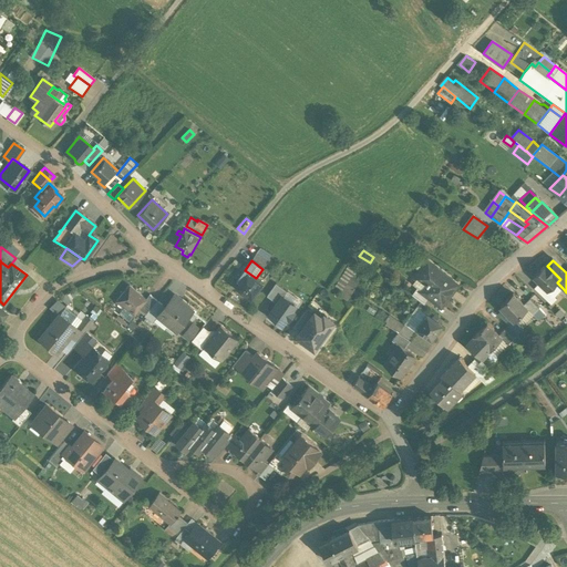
[(456,286),(428,263),(419,275),(429,281),(422,291),(421,291),(430,298),(441,307),(456,286)]
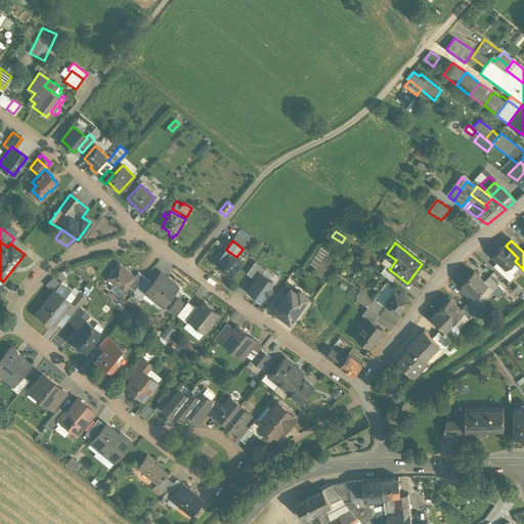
[(505,245),(493,257),(498,262),(506,269),(507,269),(512,275),(520,266),(515,261),(518,258),(506,246),(505,245)]
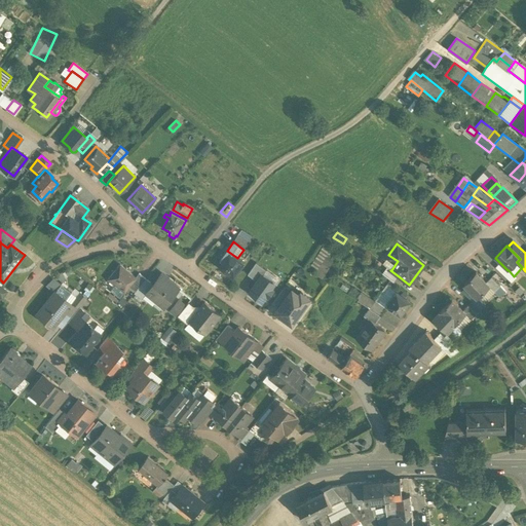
[(237,258),(227,251),(220,260),(223,262),(219,267),(233,276),(243,263),(237,258)]
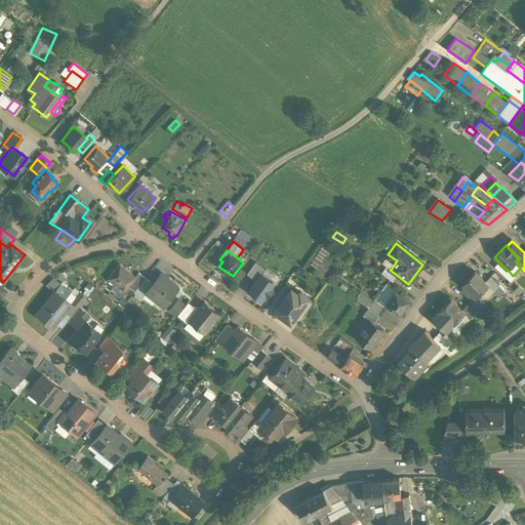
[(387,267),(391,270),(397,260),(388,254),(381,263),(387,267)]
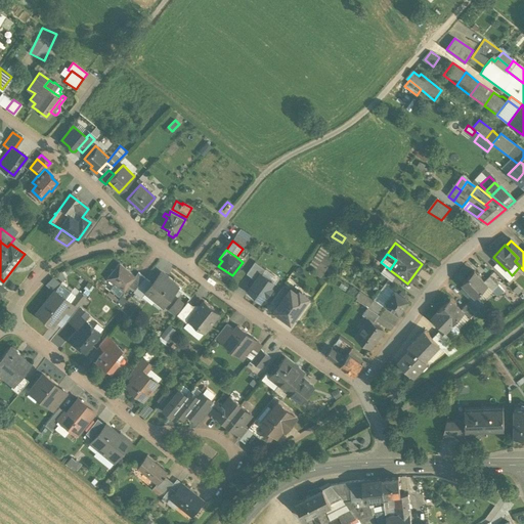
[(325,256),(314,273),(321,277),(333,260),(325,256)]
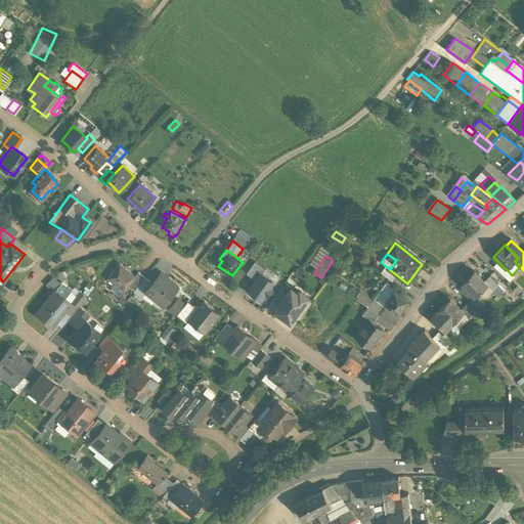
[(506,269),(498,262),(493,266),(509,282),(514,277),(512,275),(507,269),(506,269)]
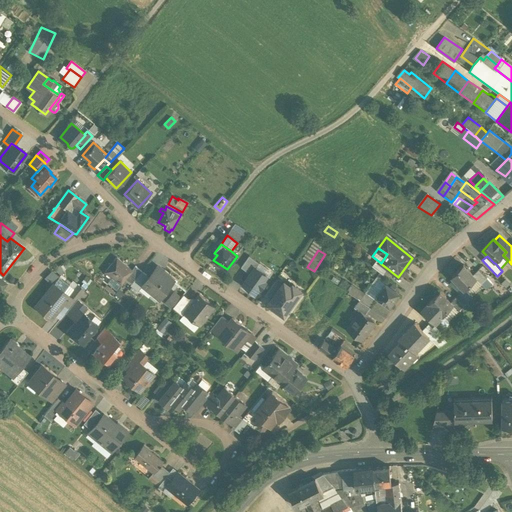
[(242,268),(251,275),(256,268),(259,264),(250,257),(242,268)]
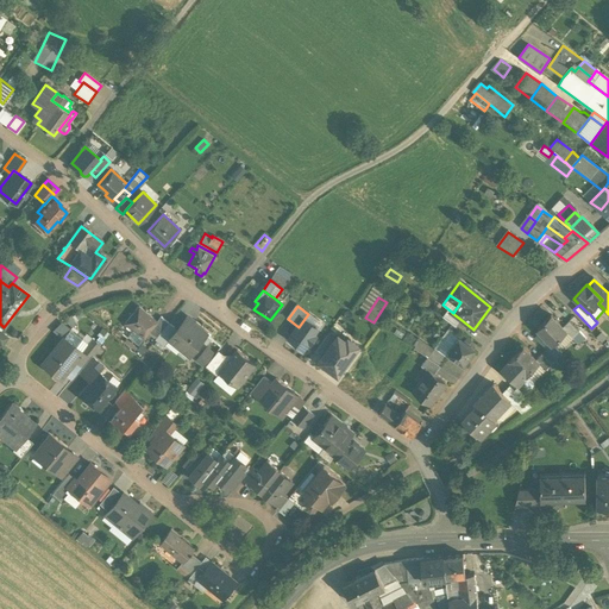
[(156,322),(138,308),(125,325),(143,339),(149,332),(157,324),(156,322)]
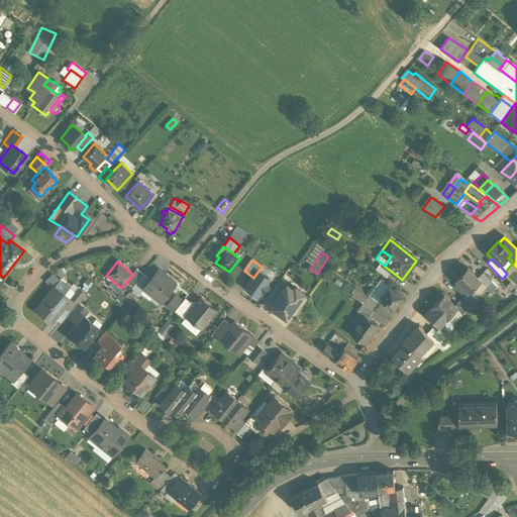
[(385,266),(381,263),(376,269),(388,277),(392,272),(384,266),(385,266)]
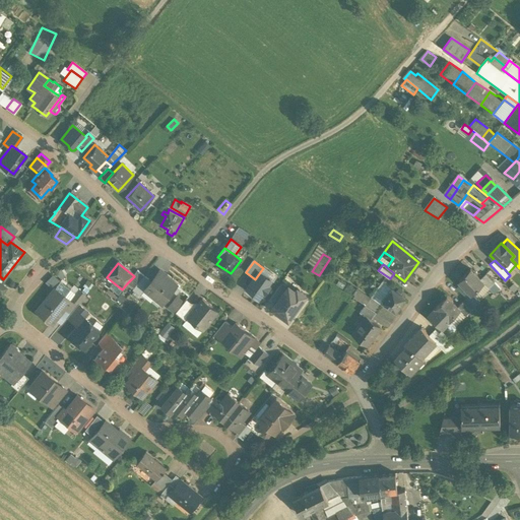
[(480,279),(470,269),(459,281),(471,295),(482,283),(483,282),(480,279)]
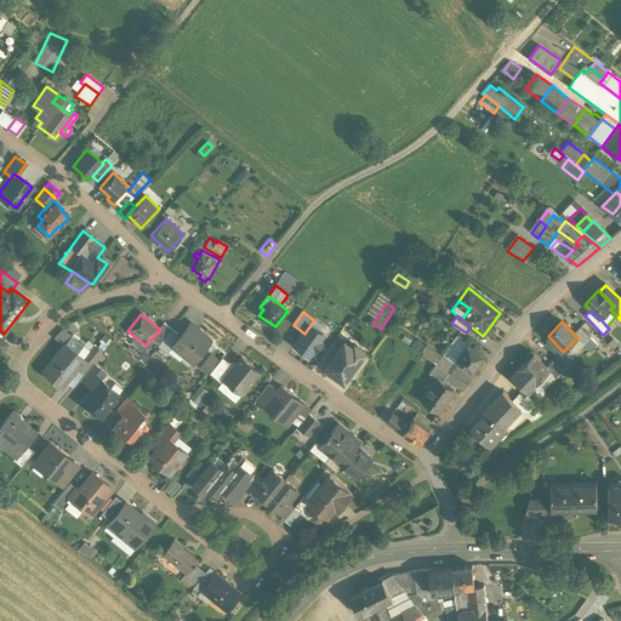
[(164,324),(159,329),(160,330),(152,339),(160,345),(172,330),(164,324)]
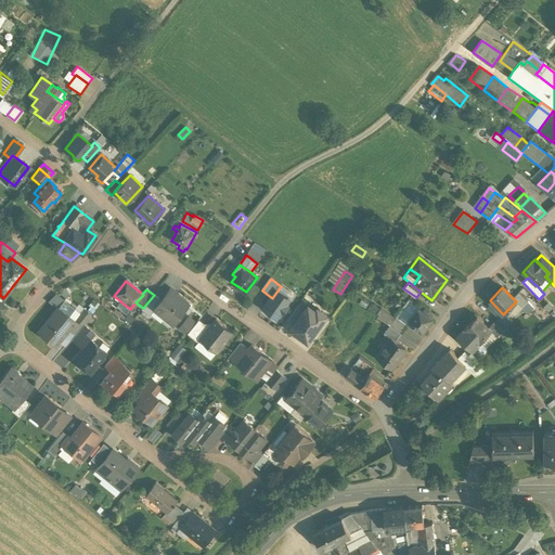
[(189,304),(170,289),(160,301),(155,309),(172,323),(189,304)]
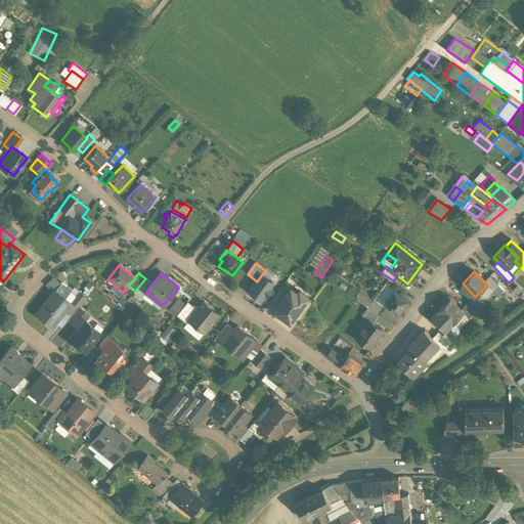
[(250,292),(261,300),(273,282),(262,274),(257,281),(250,292)]
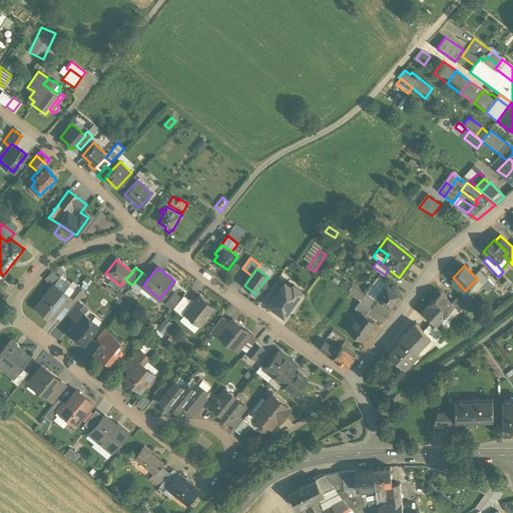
[(498,288),(479,271),(474,276),(477,279),(476,280),(482,286),(492,294),(498,288)]
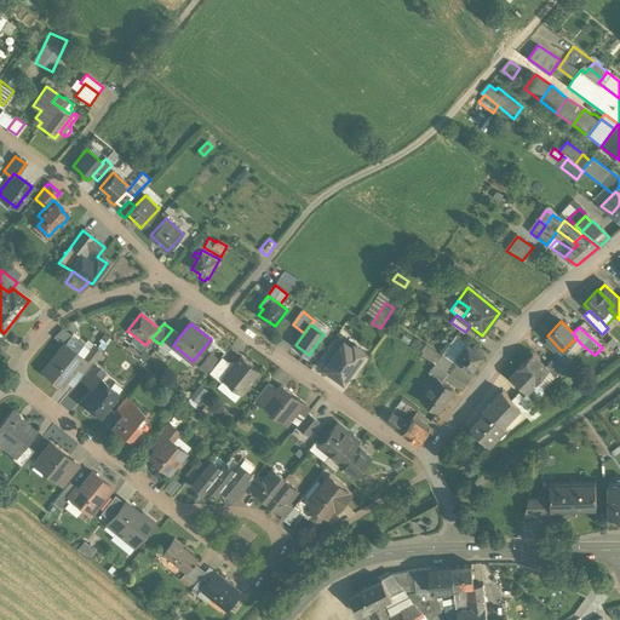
[(160,344),(158,346),(167,354),(173,345),(179,337),(172,329),(160,344)]
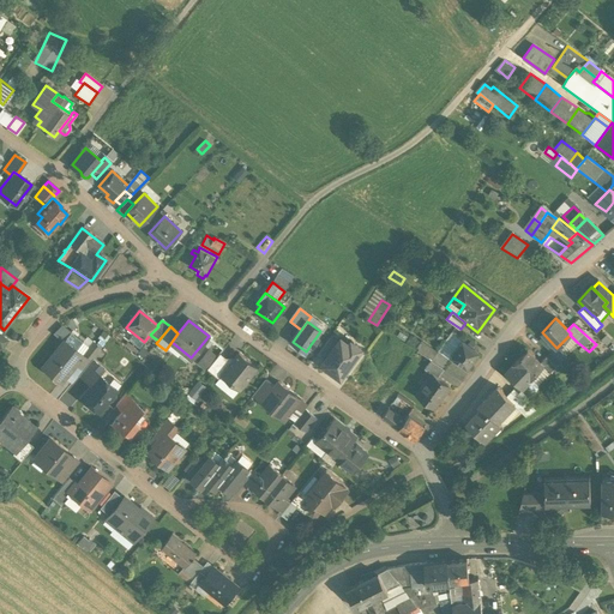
[(397,336),(396,337),(405,343),(409,338),(399,332),(397,336)]
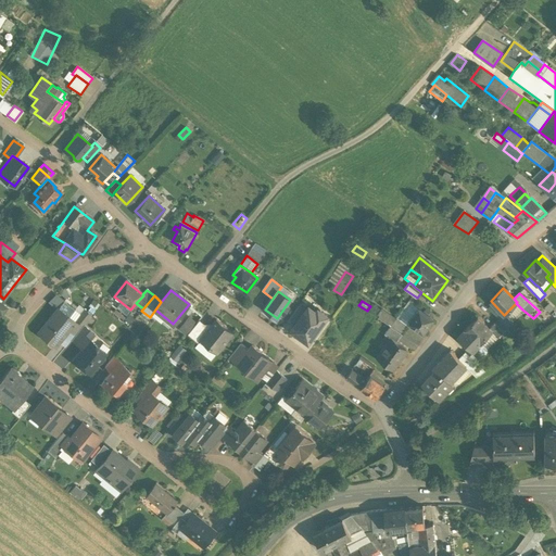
[(512,321),(522,310),(516,303),(504,315),(512,321)]
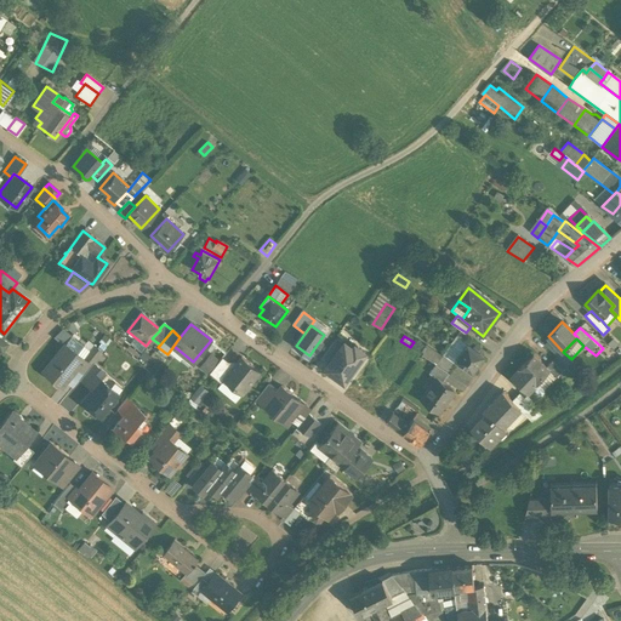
[(460,340),(446,359),(455,365),(457,362),(456,360),(468,345),(460,340)]
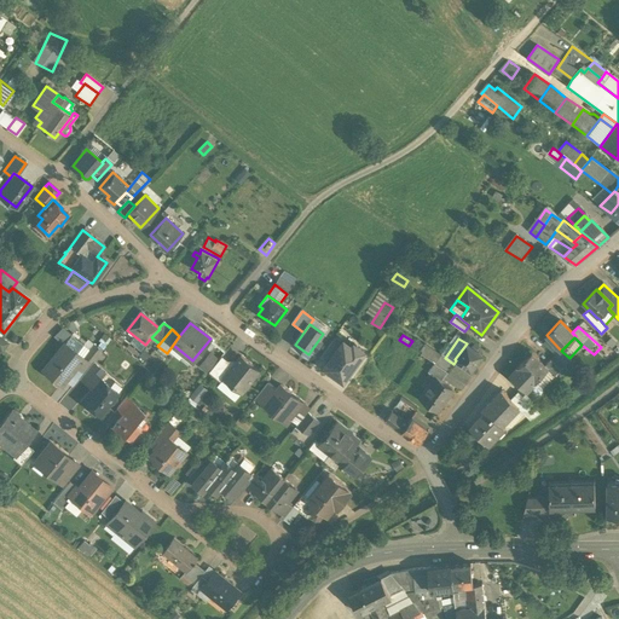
[(329,363),(341,347),(333,341),(320,357),(329,363)]
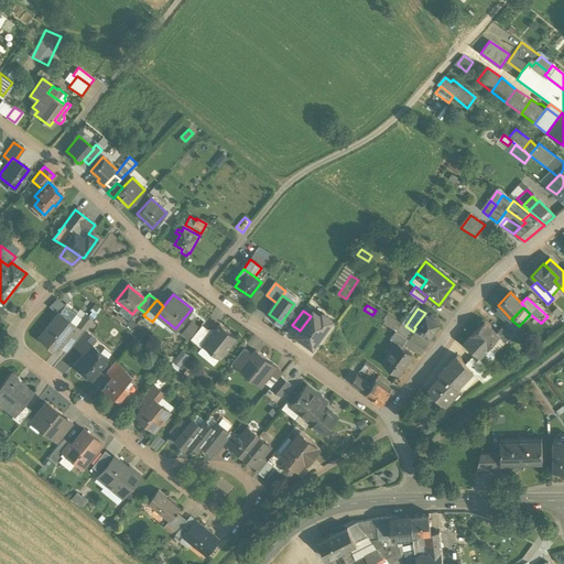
[(296,335),(313,347),(332,321),(323,314),(321,316),(314,312),(311,316),(300,331),(296,335)]
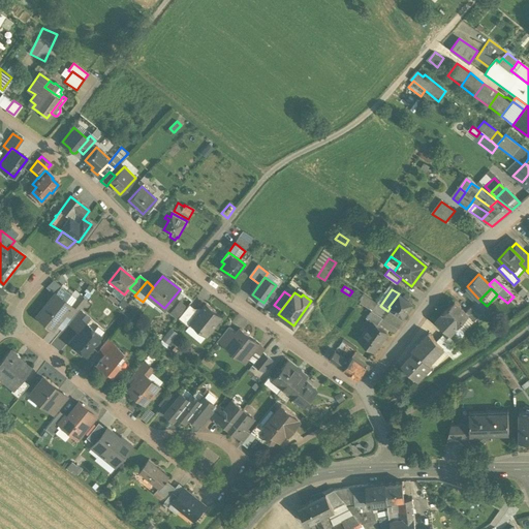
[(70,307),(55,293),(36,316),(53,329),(57,324),(65,313),(70,307)]
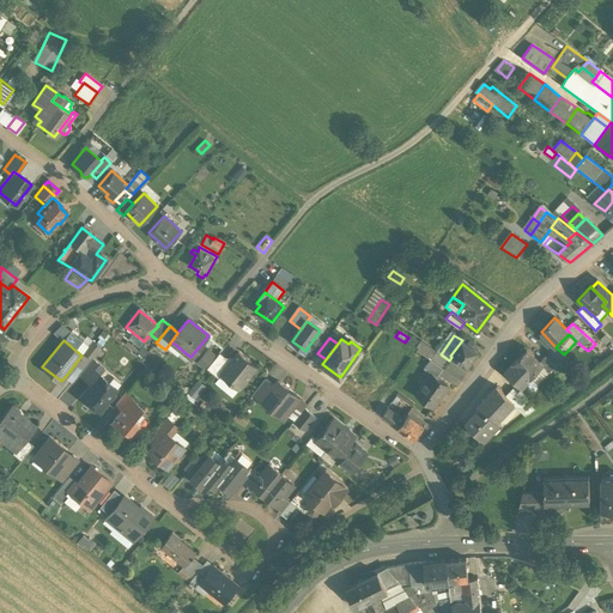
[(462,340),(450,356),(451,357),(466,368),(478,352),(462,340)]
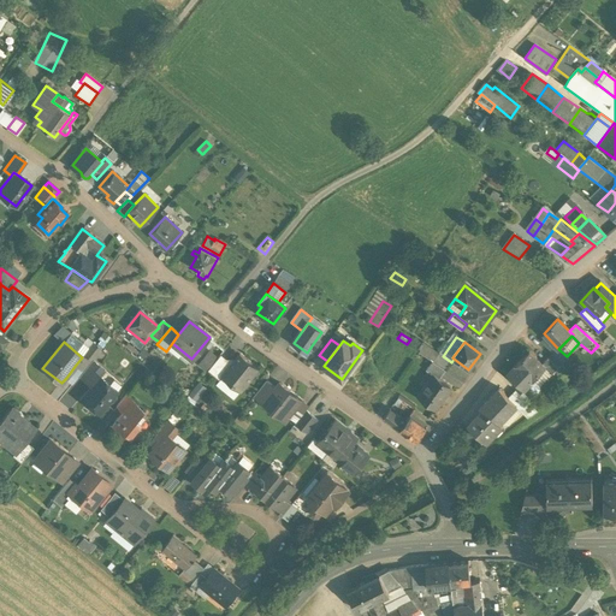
[(432,362),(433,362),(439,354),(424,343),(418,353),(432,362)]
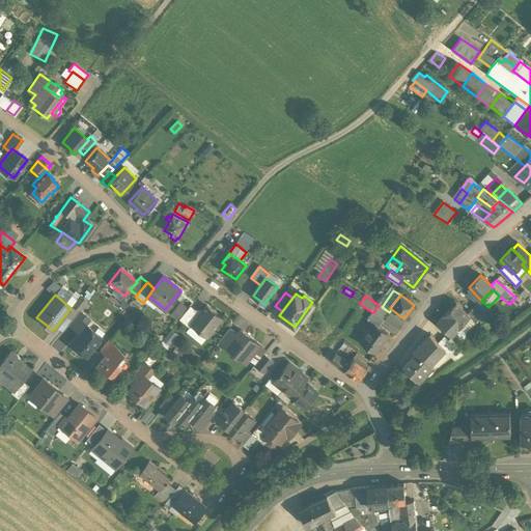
[(80,297),(71,308),(65,314),(72,319),(79,311),(86,302),(80,297)]
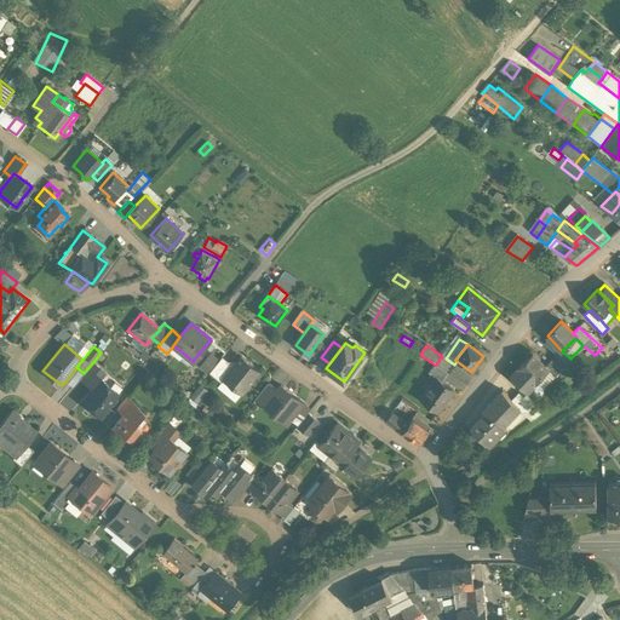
[(533,354),(518,368),(534,384),(547,371),(549,369),(545,367),(533,354)]
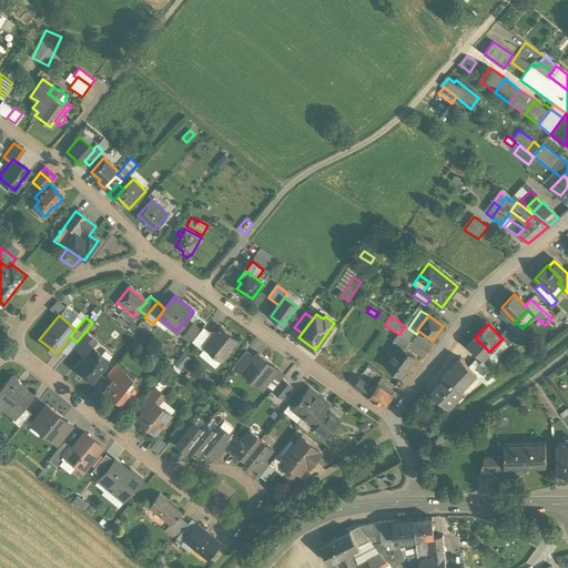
[(184,337),(192,342),(201,331),(194,325),(184,337)]
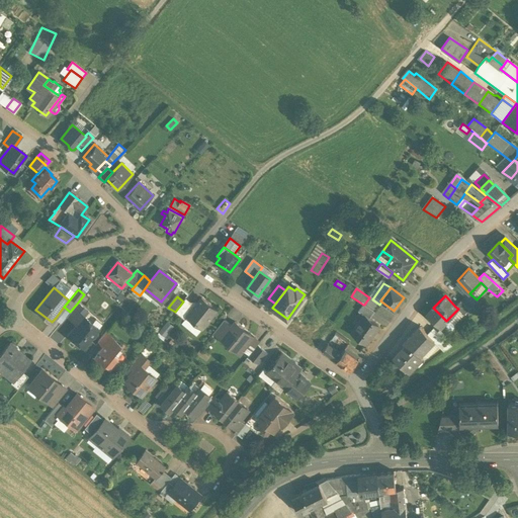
[(372,299),(369,297),(364,305),(374,312),(379,305),(372,299)]
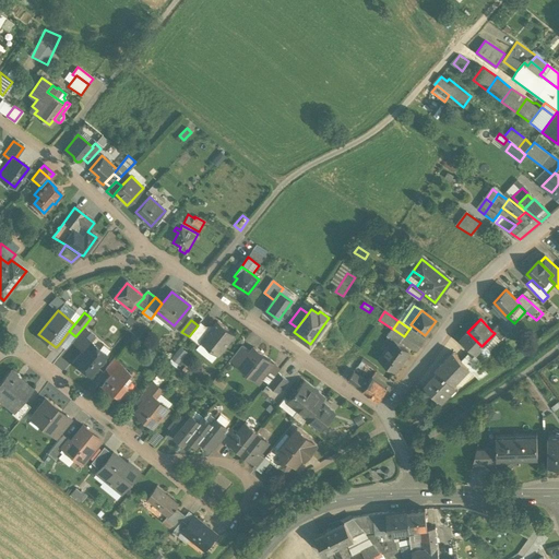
[(234,335),(217,322),(207,333),(202,341),(218,354),(234,335)]
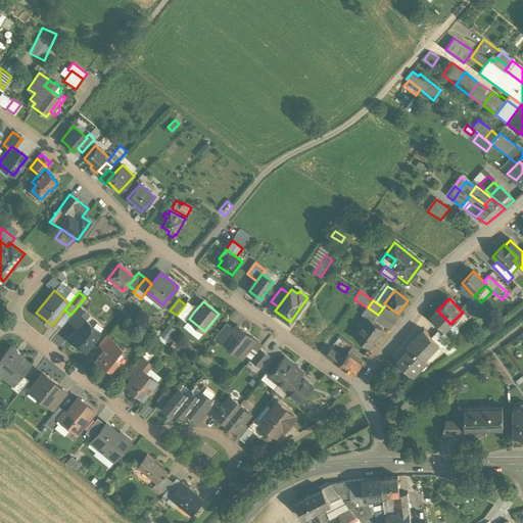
[(473,313),(465,303),(460,310),(463,312),(462,313),(468,318),(473,313)]
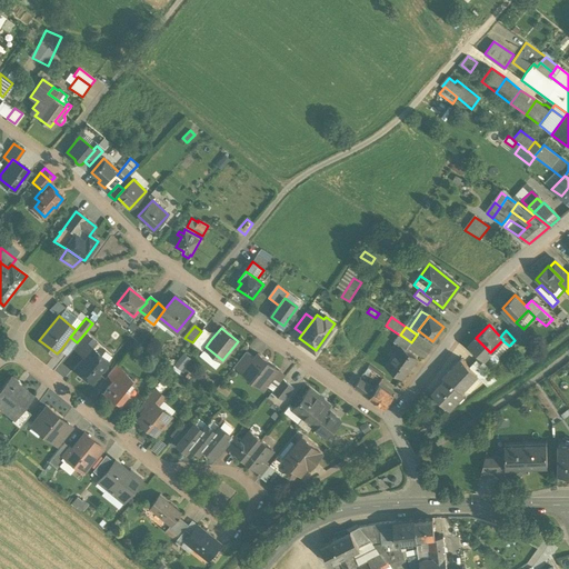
[(211,339),(201,331),(192,342),(202,351),(206,347),(211,339)]
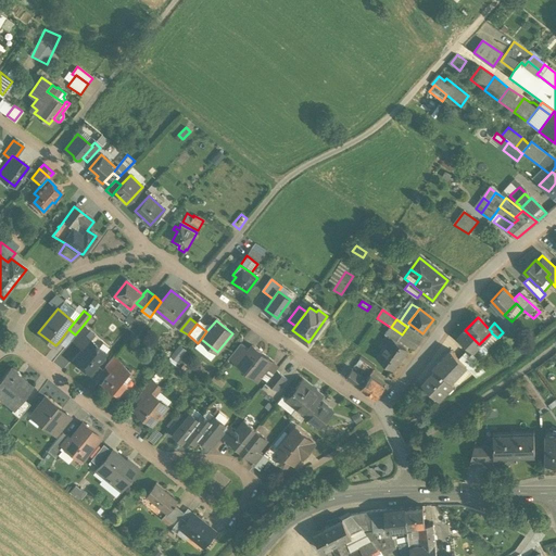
[(95,336),(83,326),(75,335),(72,340),(83,349),(89,340),(90,341),(95,336)]
